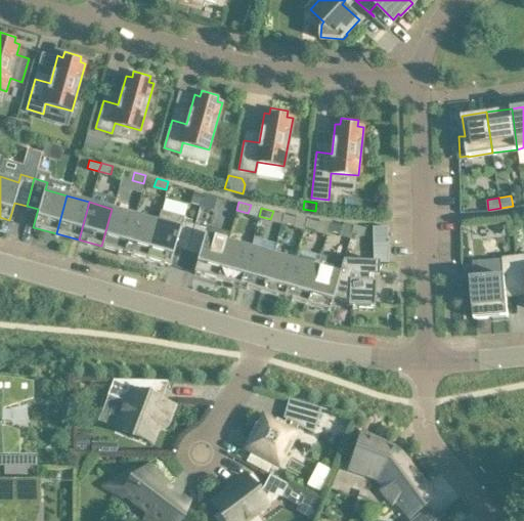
[(101,246),(124,253),(135,215),(112,209),(101,246)]
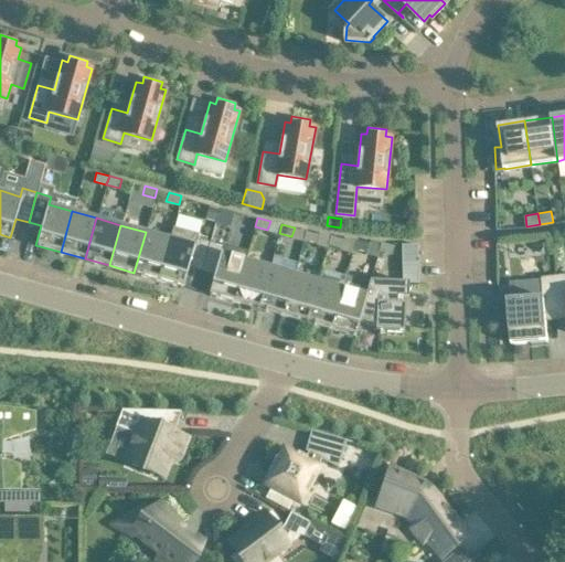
[(134,273),(159,279),(173,225),(169,239),(146,232),(134,273)]
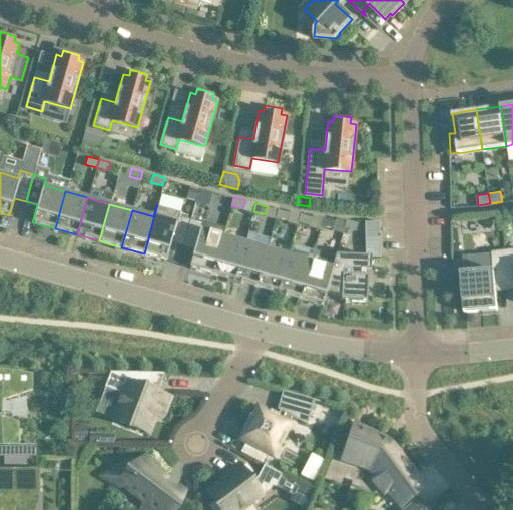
[(182,245),(190,218),(178,215),(180,211),(157,204),(144,253),(166,260),(171,242),(182,245)]
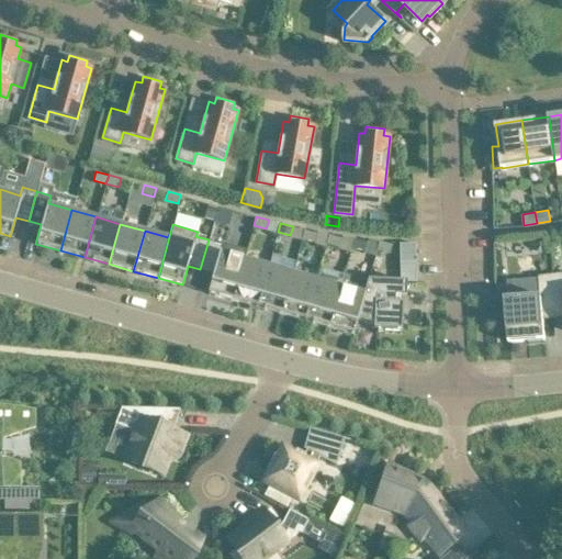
[(304,228),(302,237),(315,242),(317,233),(304,228)]
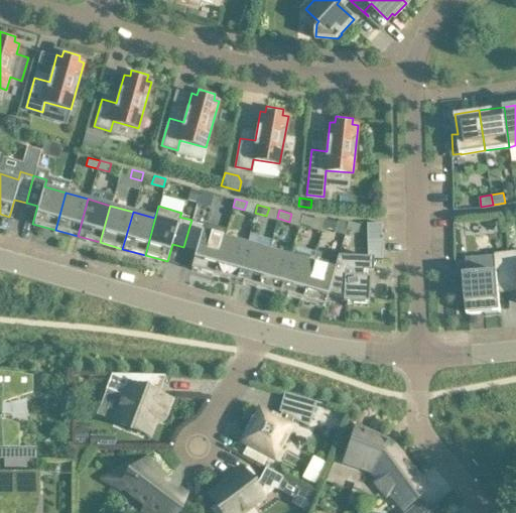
[(299,223),(311,226),(313,218),(302,215),(299,223)]
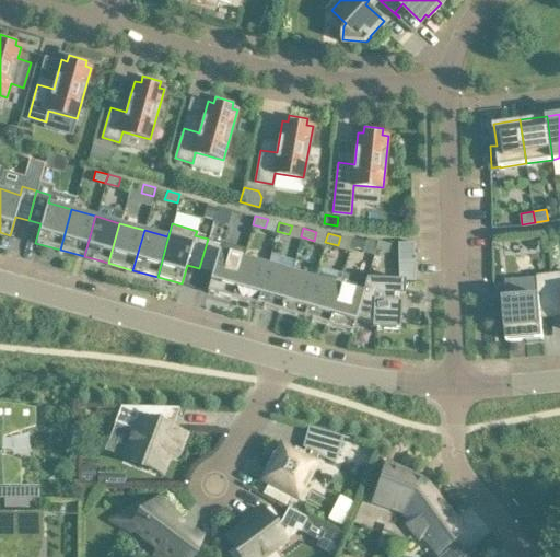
[(365,240),(352,236),(350,245),(363,248),(365,240)]
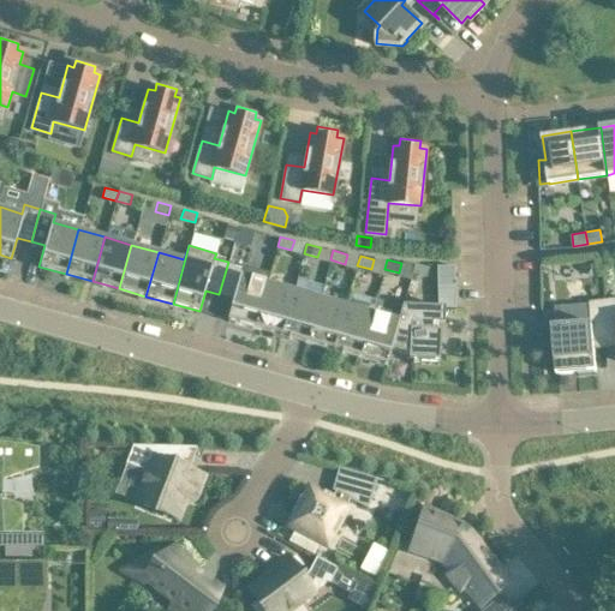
[(254,327),(266,282),(242,275),(244,267),(228,262),(219,294),(233,299),(227,319),(254,327)]
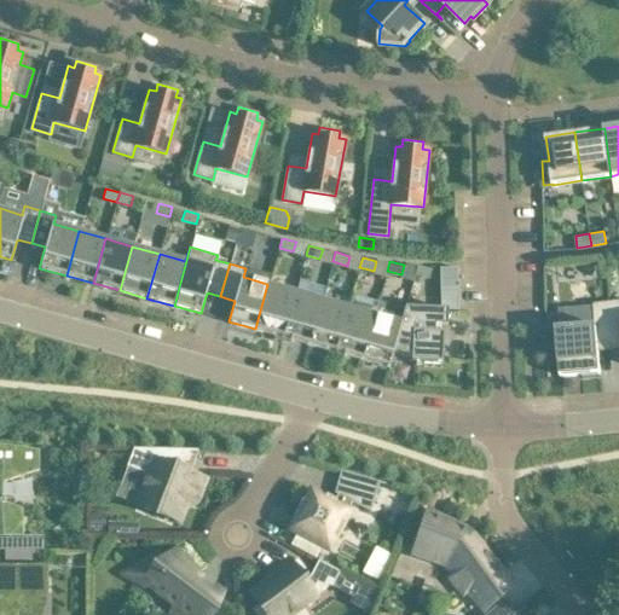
[(417,264),(415,273),(429,278),(432,268),(417,264)]
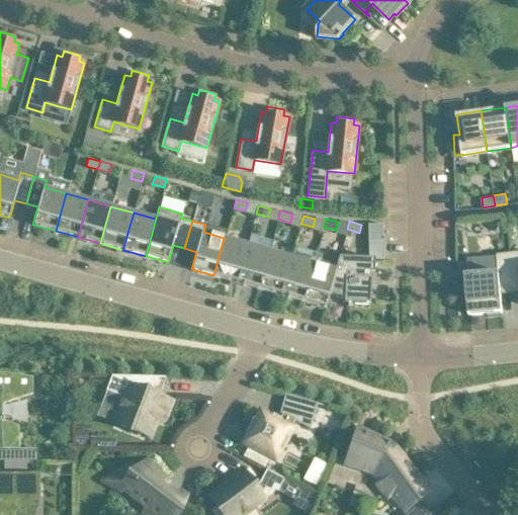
[(213,275),(236,281),(247,245),(224,238),(213,275)]
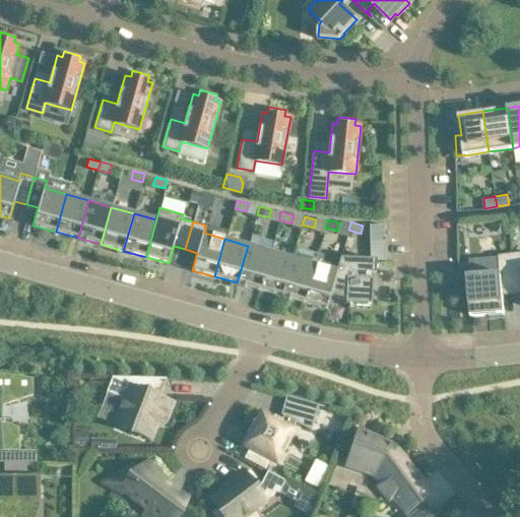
[(237,282),(260,289),(270,252),(248,246),(237,282)]
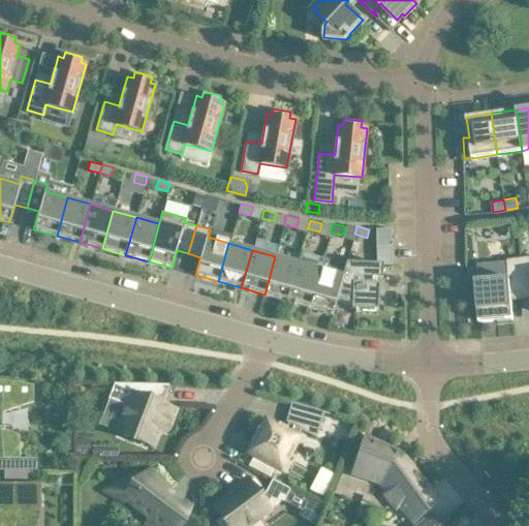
[(265,295),(287,301),(298,263),(275,256),(265,295)]
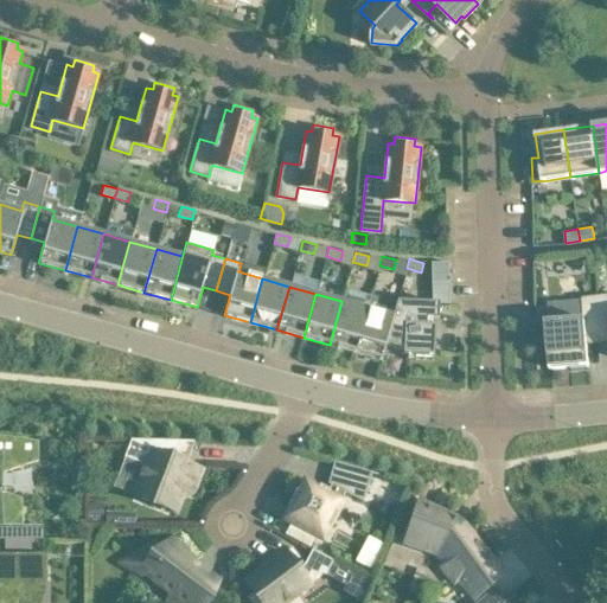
[(586,329),(602,328),(598,294),(581,296),(583,319),(537,322),(537,321),(536,321),(536,342),(538,342),(538,340),(547,340),(549,367),(570,365),(570,367),(587,366),(587,364),(588,364),(586,329)]
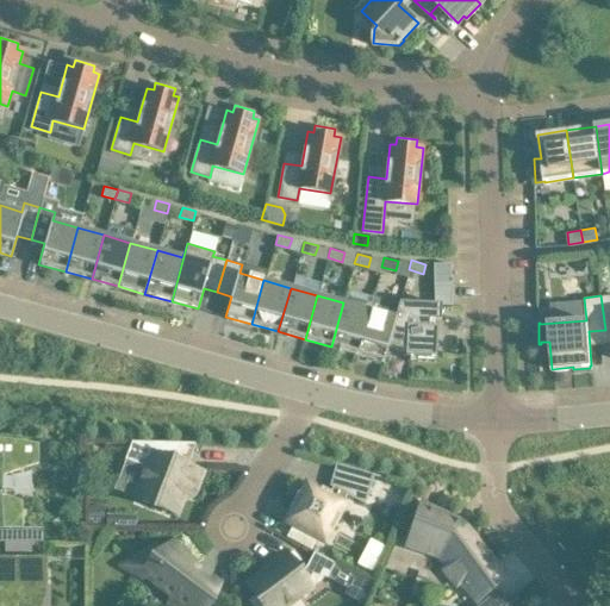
[(396,318),(388,345),(405,350),(405,355),(435,356),(436,328),(433,328),(433,320),(441,320),(441,304),(399,301),(394,317),(396,318)]
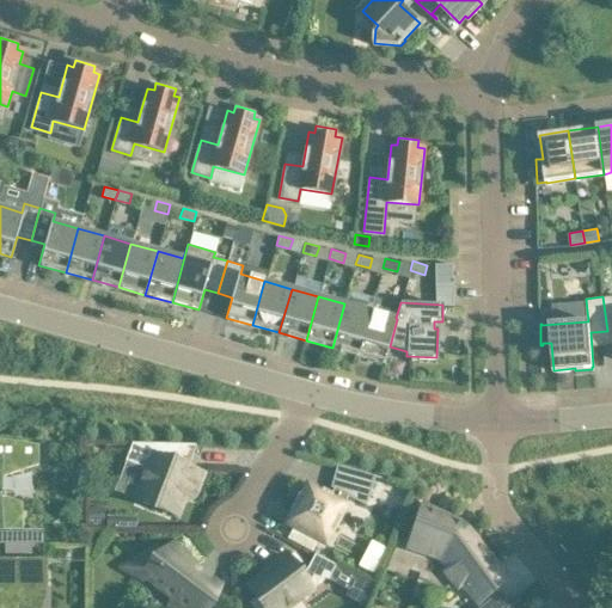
[(332,348),(359,355),(371,311),(344,304),(332,348)]
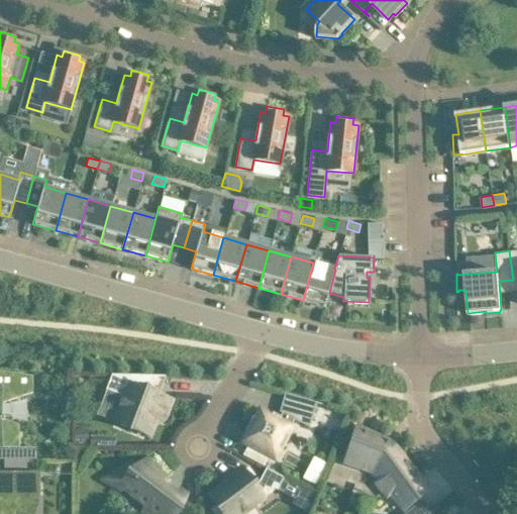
[(335,270),(334,269),(313,263),(303,300),(325,306),(329,293),(335,270)]
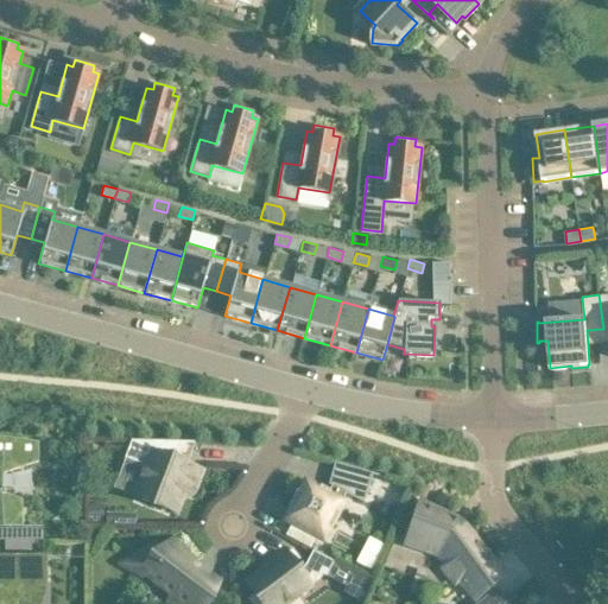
[(0,472),(38,461),(38,440),(0,434),(0,525),(21,525),(23,497),(5,491),(5,489),(0,489),(0,472)]
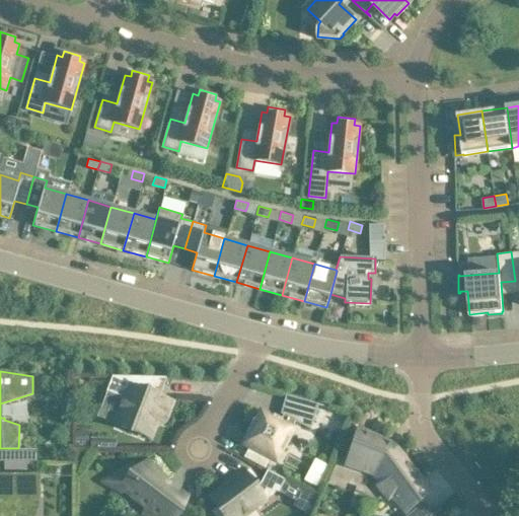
[(167,376),(112,374),(106,390),(125,396),(115,423),(149,435),(157,414),(164,417),(170,400),(159,396),(167,376)]
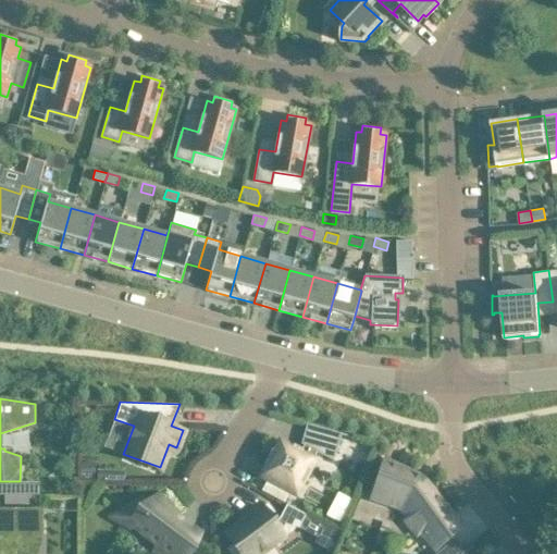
[(317,451),(334,460),(342,432),(306,422),(300,443),(304,444),(299,451),(280,440),(261,476),(296,493),(314,458),(313,458),(317,451)]
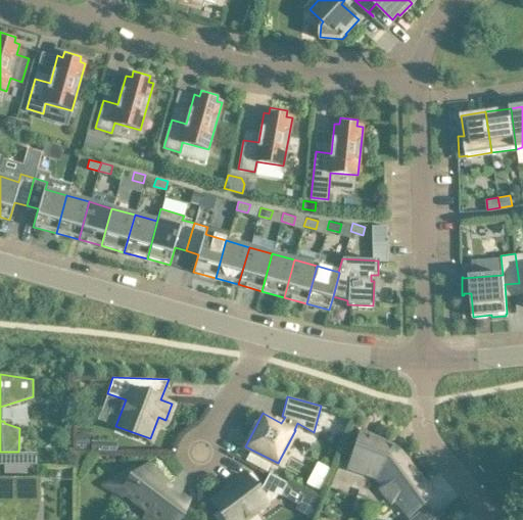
[(362,430),(349,466),(376,475),(384,485),(382,487),(391,500),(394,497),(409,514),(433,493),(397,450),(395,453),(390,450),(392,446),(378,441),(378,439),(362,430)]
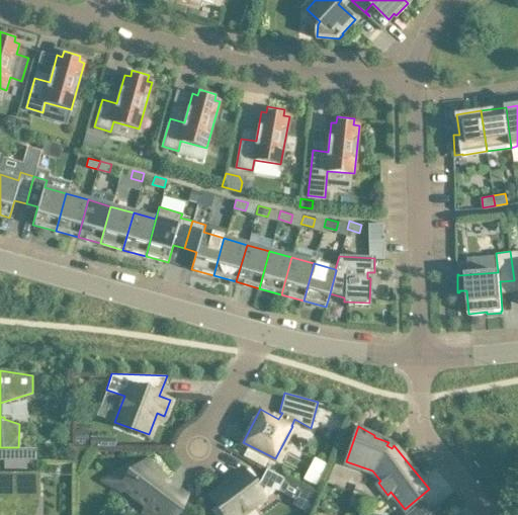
[(26,457),(3,458),(3,466),(26,466),(26,457)]
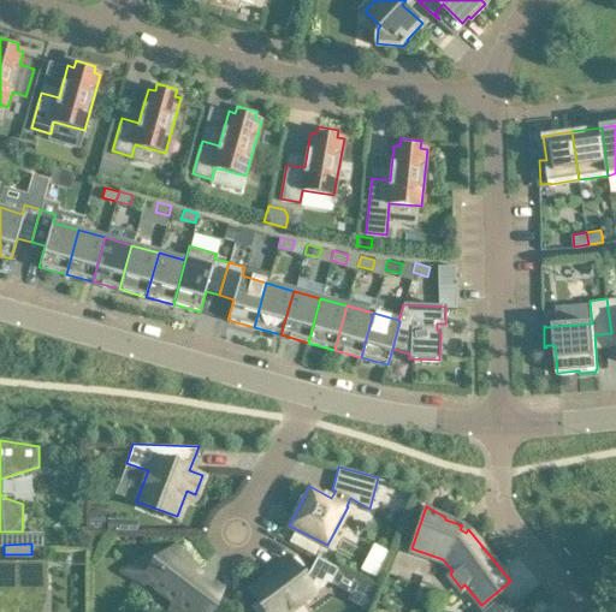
[(176,601),(167,611),(207,611),(221,589),(214,583),(203,598),(189,587),(200,572),(176,545),(165,556),(155,548),(124,570),(143,581),(146,578),(176,601)]
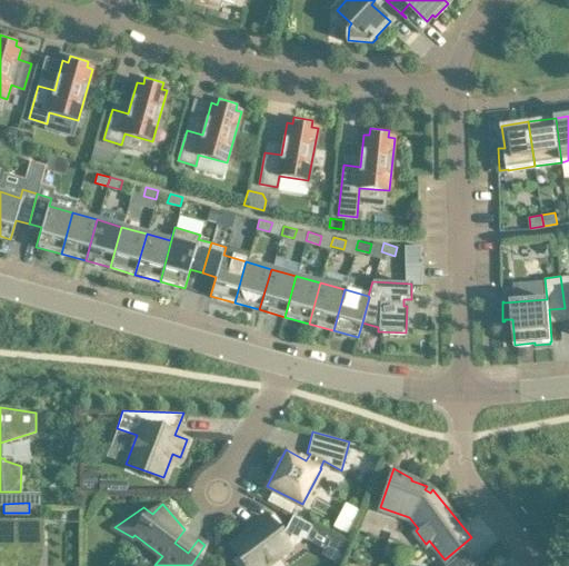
[(255,528),(232,545),(240,555),(233,559),(238,565),(262,565),(302,537),(306,538),(323,548),(326,548),(340,556),(347,543),(312,525),(292,515),(286,528),(279,534),(265,515),(251,525),(255,528)]
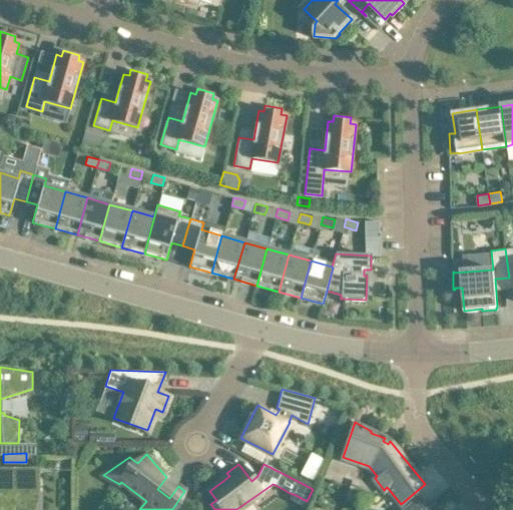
[(0,509),(24,509),(24,502),(36,502),(36,470),(0,469),(0,509)]
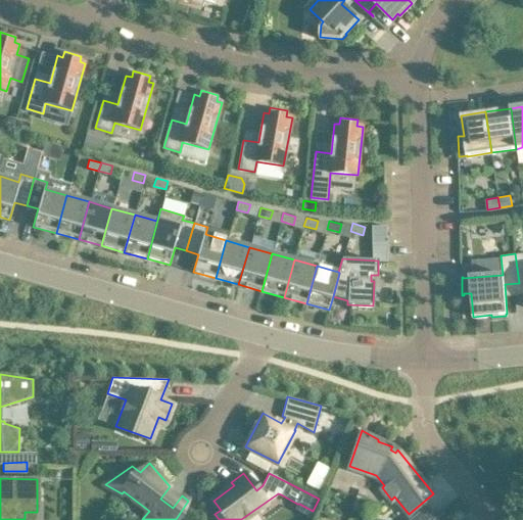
[(449,519),(441,511),(431,519),(449,519)]
